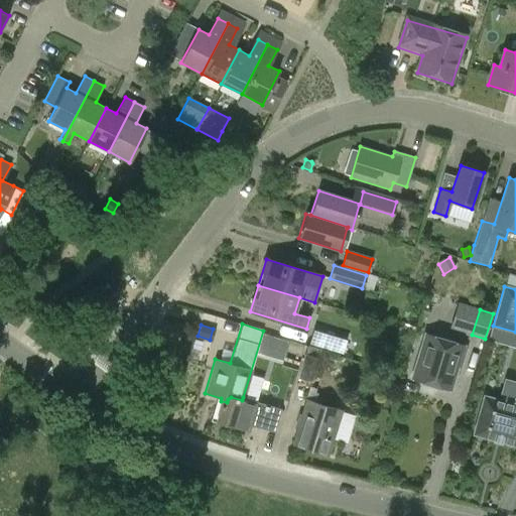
[(343,354),(347,341),(314,331),(310,344),(343,354)]
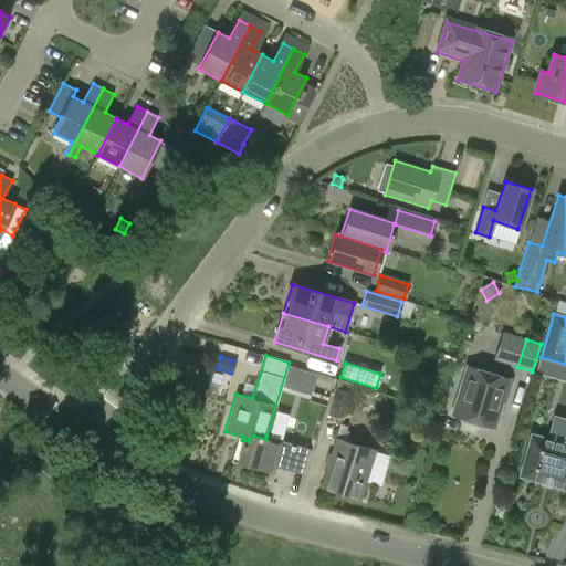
[(316,375),(289,367),(284,378),(312,387),(316,375)]
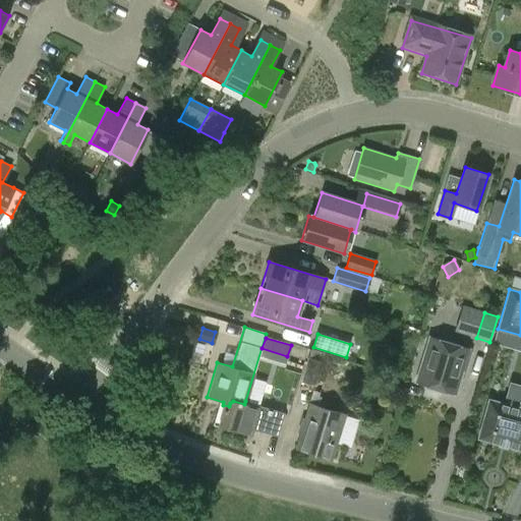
[(467,350),(430,339),(416,382),(454,393),(461,369),(465,370),(470,353),(466,352),(467,350)]
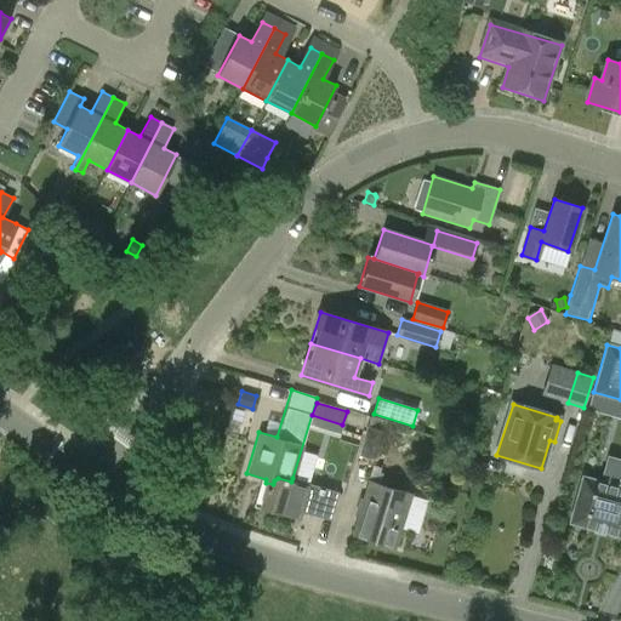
[(362,428),(365,415),(348,410),(345,422),(362,428)]
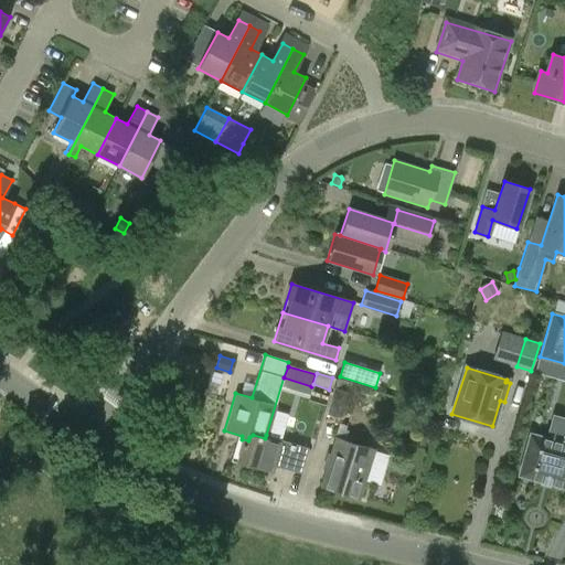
[(334,388),(327,415),(343,419),(351,393),(334,388)]
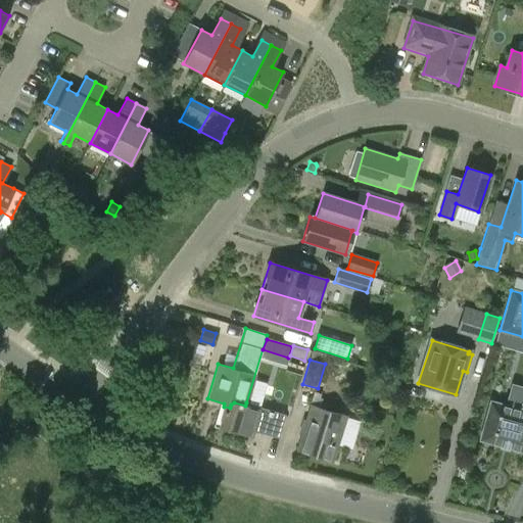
[(490,402),(480,439),(522,450),(522,397),(520,411),(490,402)]
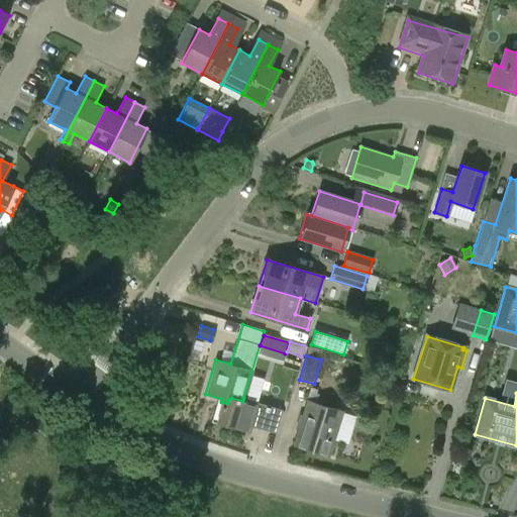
[(280,409),(243,398),(242,401),(231,398),(228,400),(227,403),(221,402),(214,423),(247,432),(249,426),(273,433),(280,409)]
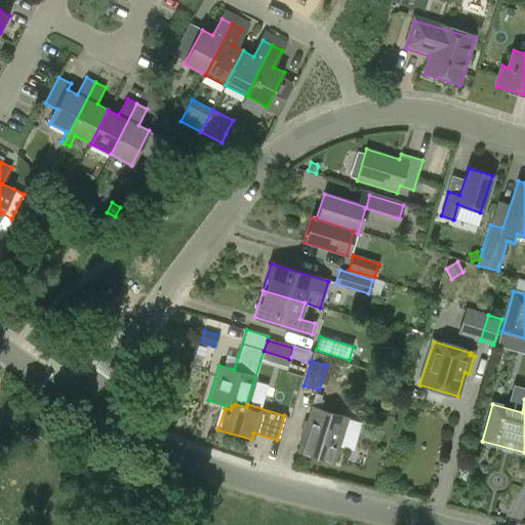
[(297,452),(332,462),(346,417),(311,407),(297,452)]
